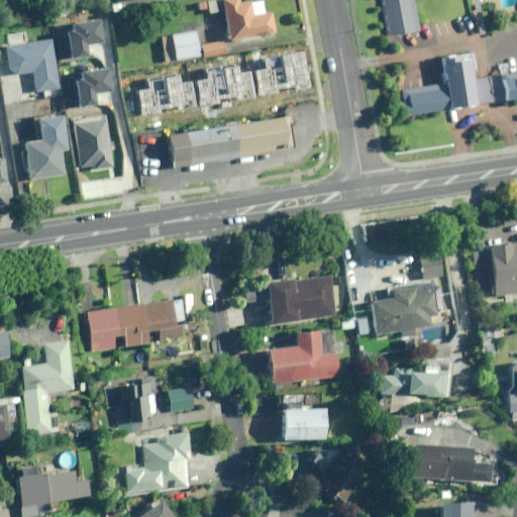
[(238,0),(223,0),(229,37),(273,31),(271,12),(264,13),(261,0),(238,3),(238,0)]
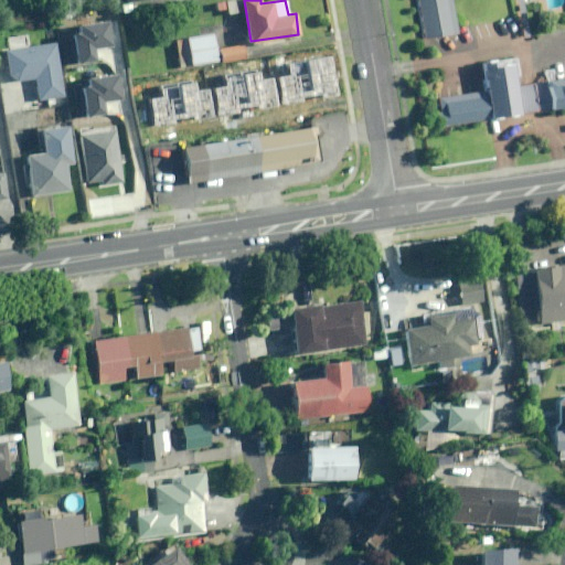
[(452,0),(417,0),(424,41),(459,34),(452,0)]
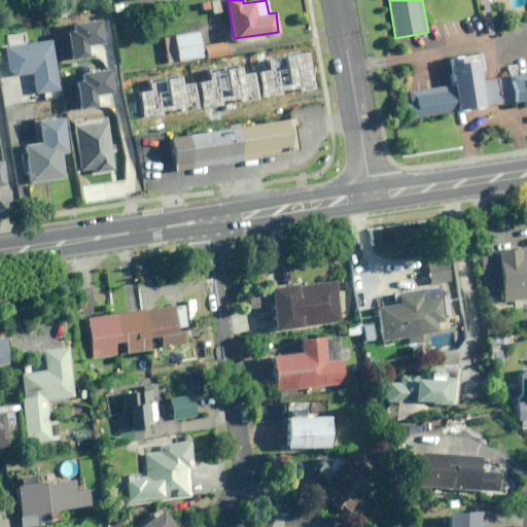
[(200,31),(175,35),(179,61),(229,53),(226,41),(202,45),(200,31)]
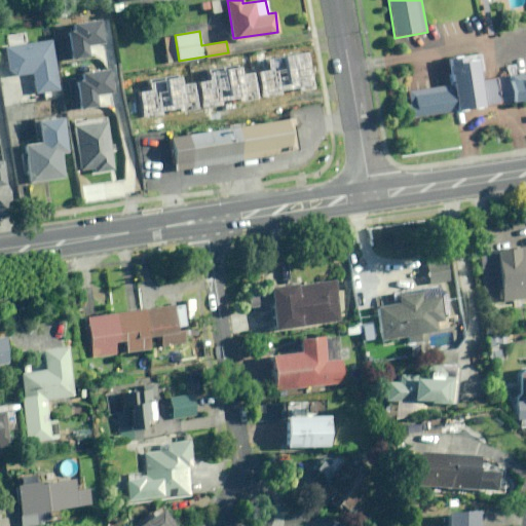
[(6,46),(10,69),(17,76),(33,73),(36,94),(62,89),(54,38),(6,46)]
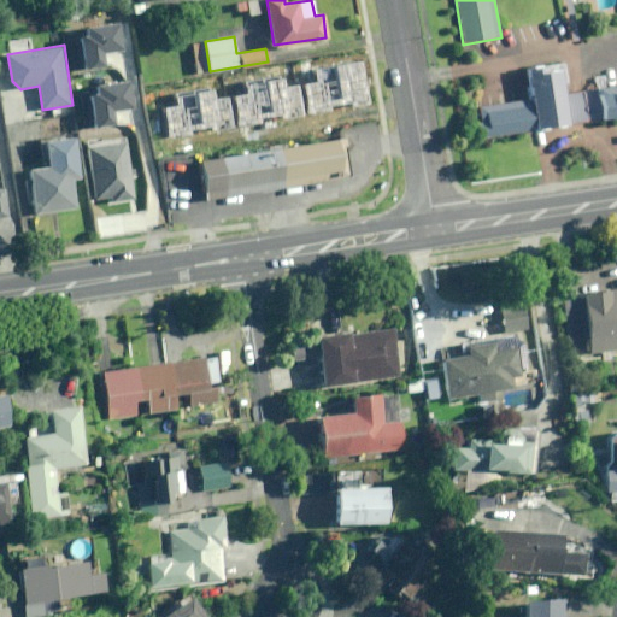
[(286,64),(259,68),(262,84),(288,81),(286,64)]
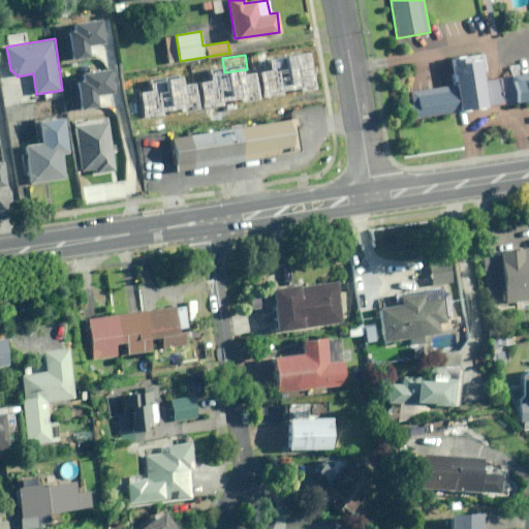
[(528,99),(528,73),(485,81),(481,61),(469,63),(468,56),(454,58),(457,85),(407,93),(411,117),(528,99)]
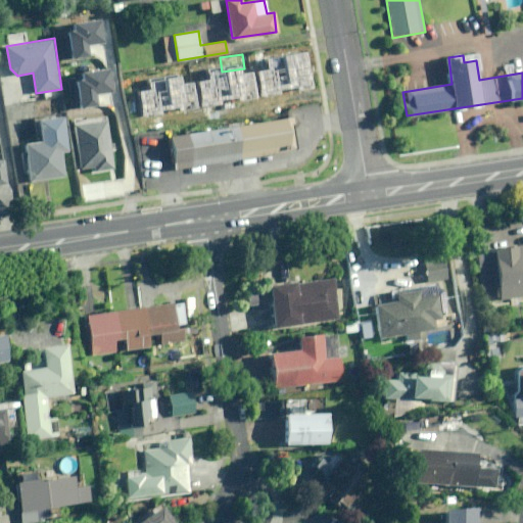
[(273,62),(251,65),(255,91),(249,92),(252,110),(293,104),(291,86),(285,87),(283,68),(274,69),(273,62)]
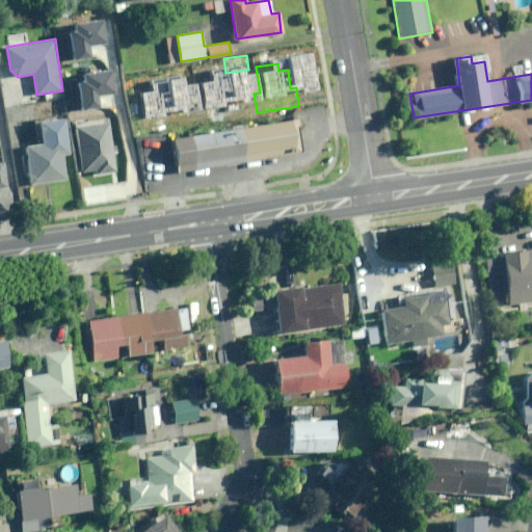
[(30,183),(64,179),(61,154),(70,153),(64,117),(40,121),(42,143),(25,145),(30,183)]
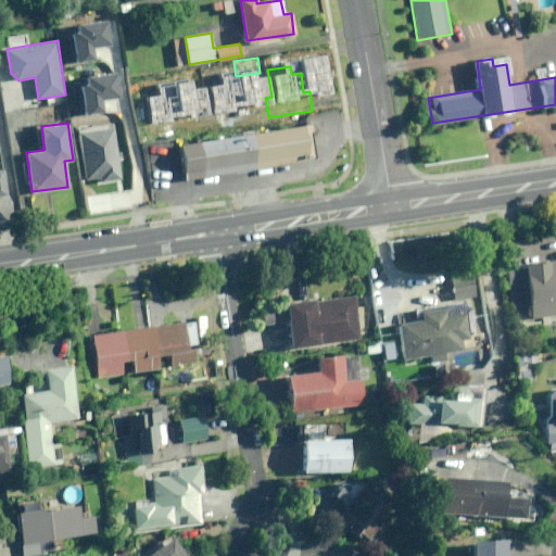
[(177,142),(181,176),(313,159),(307,124),(177,142)]
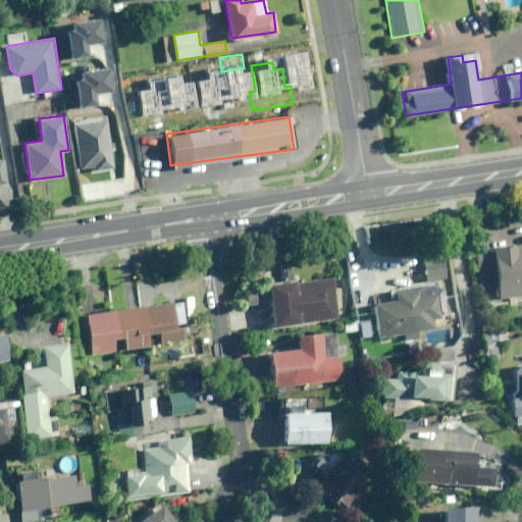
[(73,123),(81,168),(93,166),(94,170),(113,167),(106,119),(73,123)]
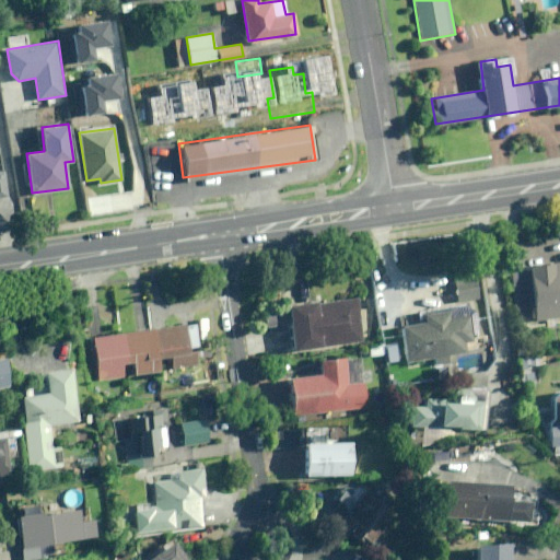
[(559,263),(528,267),(535,318),(559,315),(559,263)]
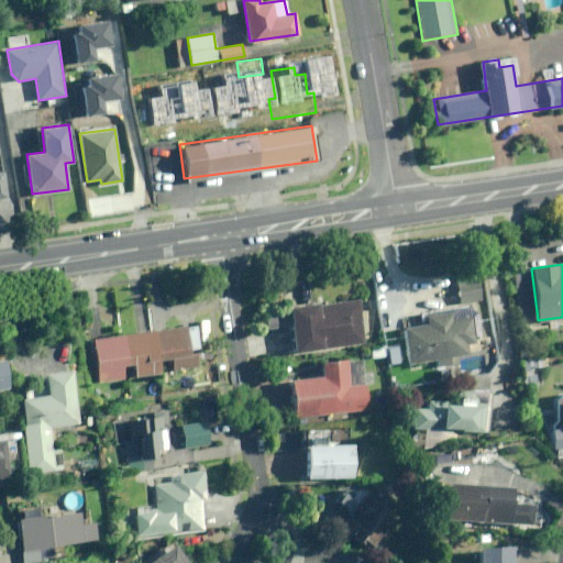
[(479,278),(454,283),(457,304),(483,299),(479,278)]
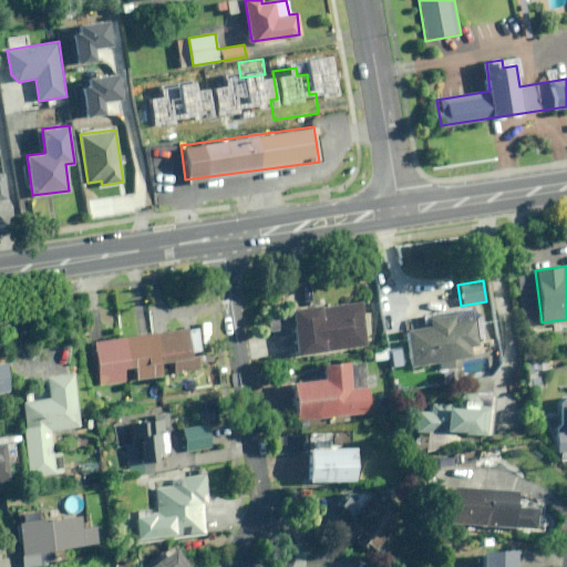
[(295,310),(299,353),(368,344),(362,302),(295,310)]
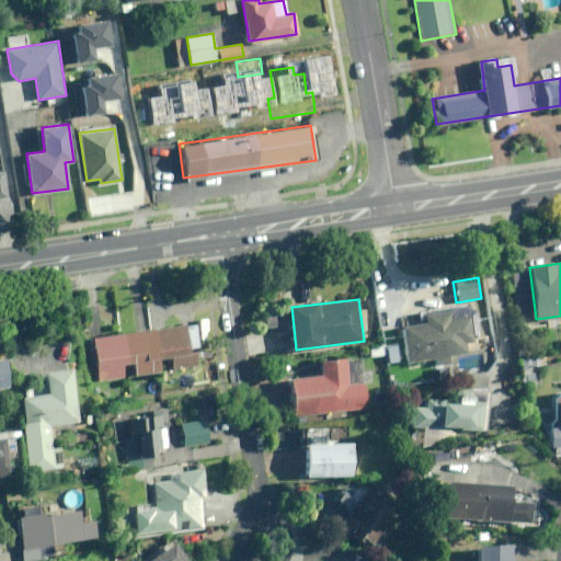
[(435,358),(436,367),(453,365),(451,356),(476,353),(470,316),(449,319),(448,311),(425,315),(427,323),(401,327),(407,363),(435,358)]
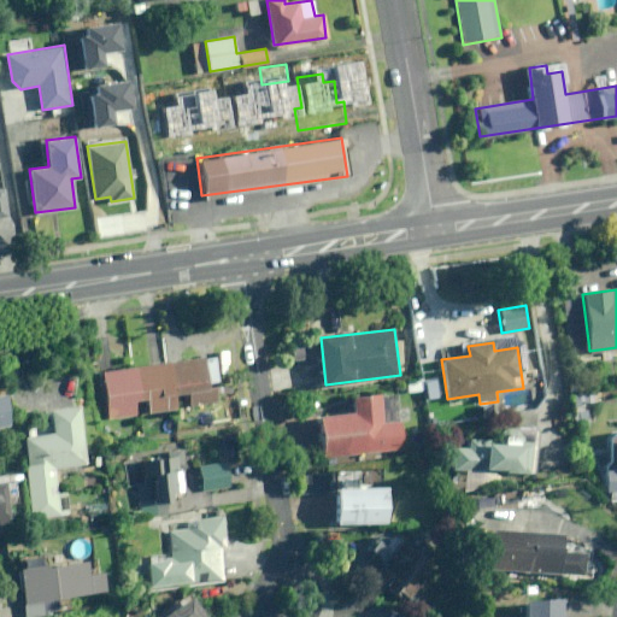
[(191,407),(218,404),(216,382),(219,381),(216,356),(103,371),(109,418),(137,415),(135,401),(146,399),(148,413),(177,409),(176,395),(189,393),(191,407)]
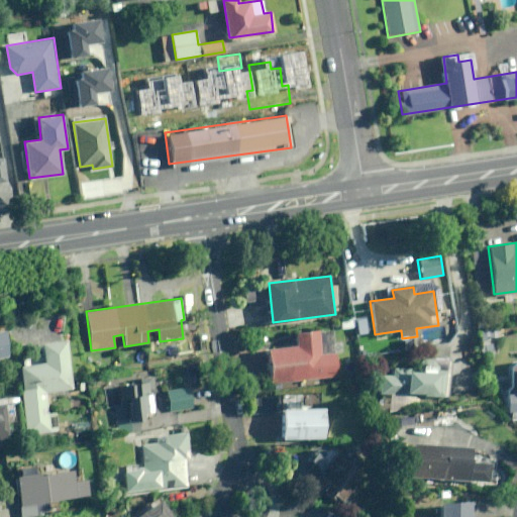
[(0,331),(0,357),(9,356),(5,331),(0,331)]
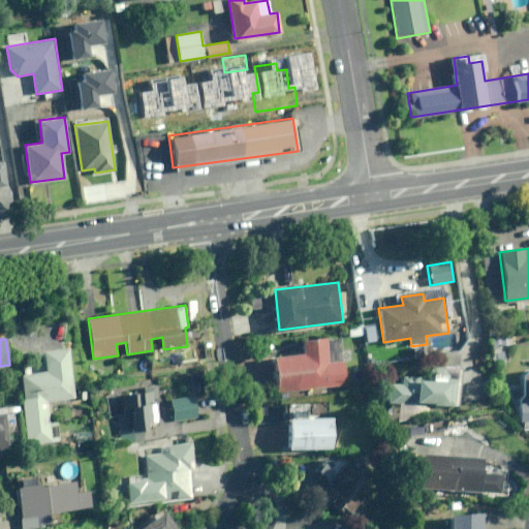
[(329,340),(303,342),(304,354),(277,356),(280,391),(346,385),(343,351),(330,352),(329,340)]
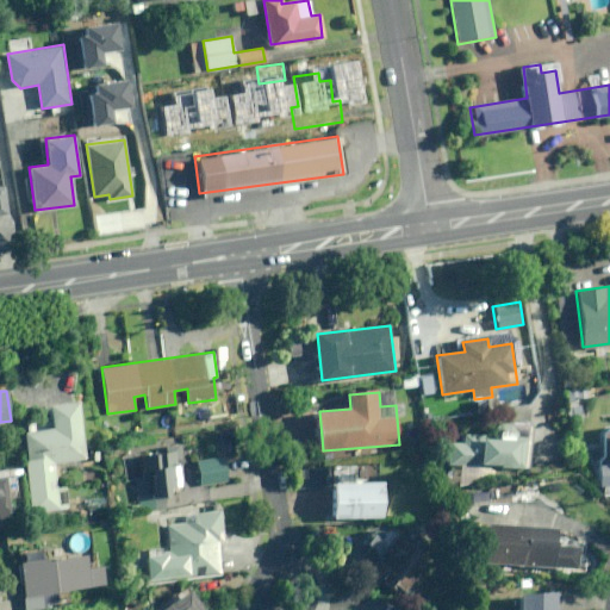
[(82,460),(76,402),(49,404),(51,430),(25,433),(32,511),(69,508),(67,489),(57,490),(55,462),(82,460)]
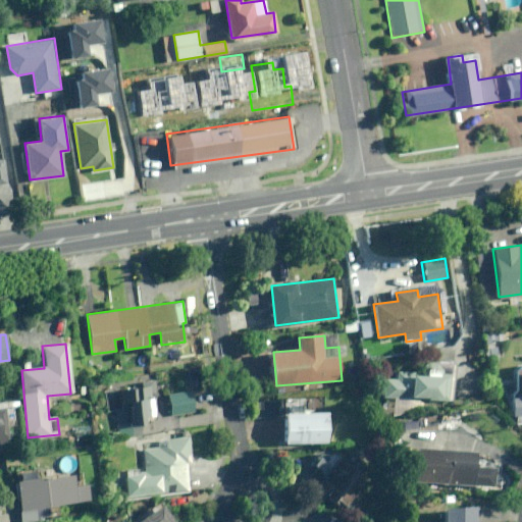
[(426,362),(420,368),(419,372),(396,371),(395,379),(384,379),(383,397),(450,400),(451,363),(426,362)]
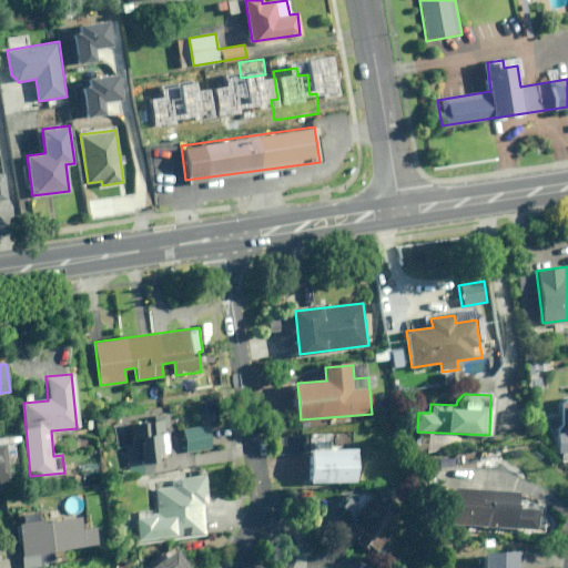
[(178,404),(179,414),(204,412),(203,401),(178,404)]
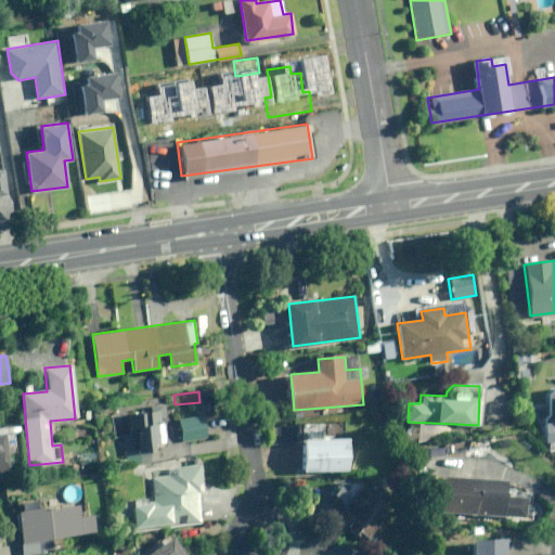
[(162,424),(160,418),(169,417),(167,400),(152,402),(153,411),(141,413),(142,426),(147,426),(151,452),(157,451),(156,444),(169,443),(166,423),(162,424)]
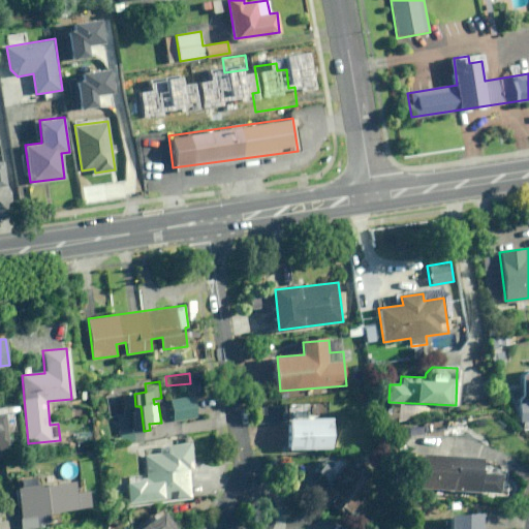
[(197,396),(172,400),(176,421),(200,416),(197,396)]
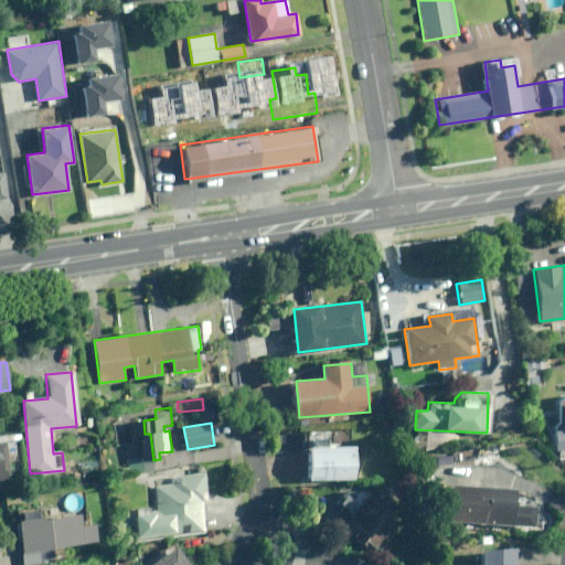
[(310,430),(309,443),(330,444),(331,432),(310,430)]
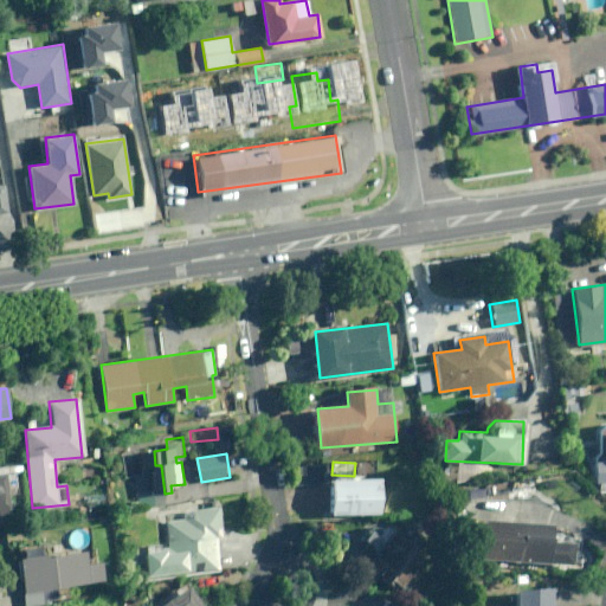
[(0,520),(12,519),(5,471),(0,471),(0,520)]
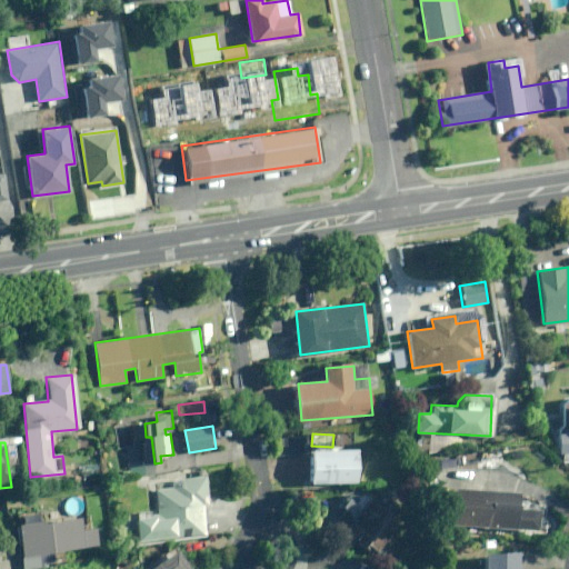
[(359,451),(312,450),(311,483),(358,485),(359,451)]
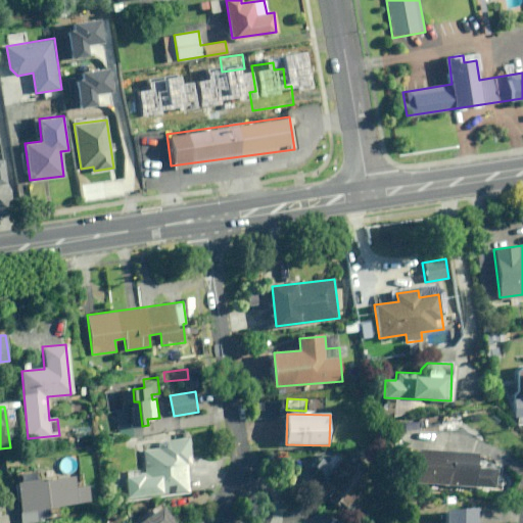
[(169,448),(145,449),(147,473),(129,474),(131,496),(193,492),(190,438),(169,439),(169,448)]
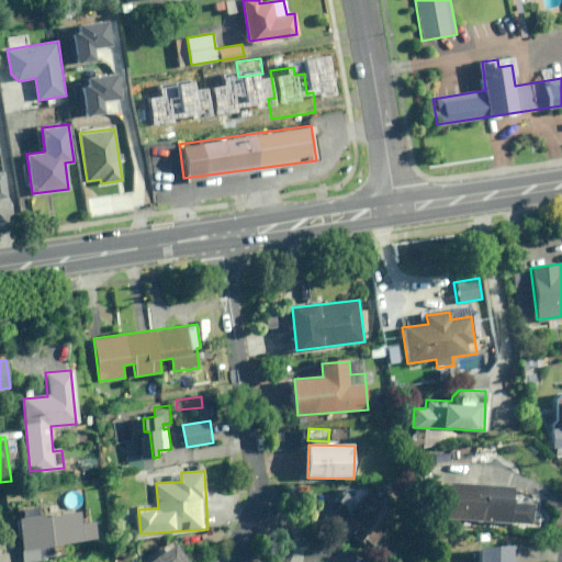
[(513,483),(445,480),(442,521),(531,526),(532,503),(512,502),(513,483)]
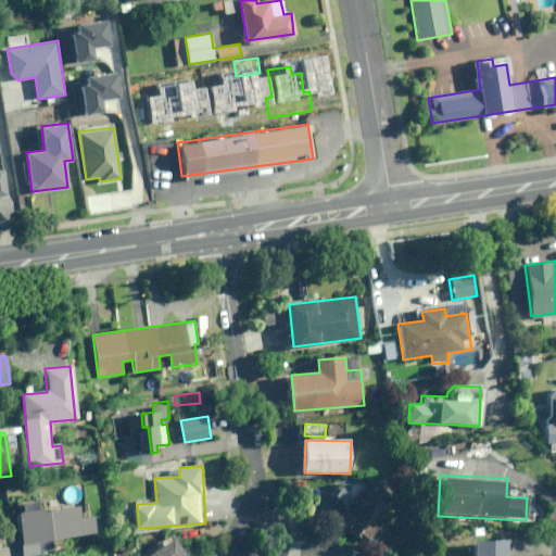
[(393,506),(361,484),(340,484),(332,495),(350,507),(337,525),(367,545),(393,506)]
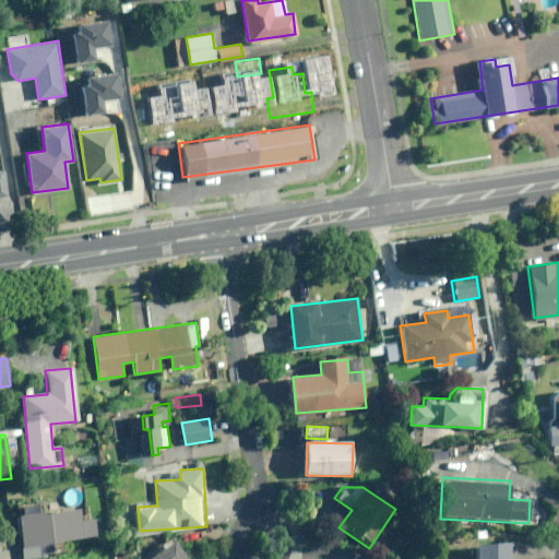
[(18,515),(24,558),(30,558),(42,558),(40,554),(55,551),(54,543),(96,536),(94,518),(80,520),(78,508),(18,515)]
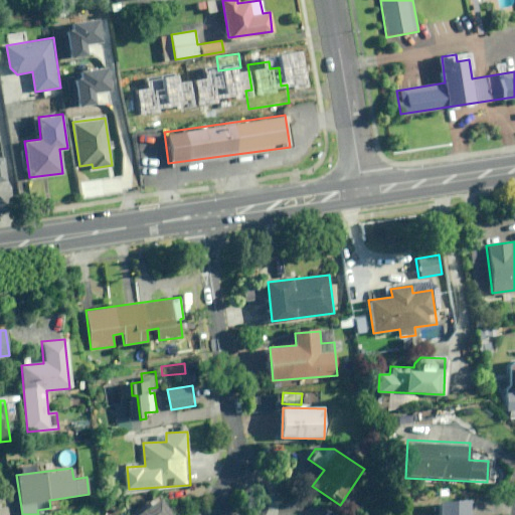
[(174,514),(160,496),(135,514),(174,514)]
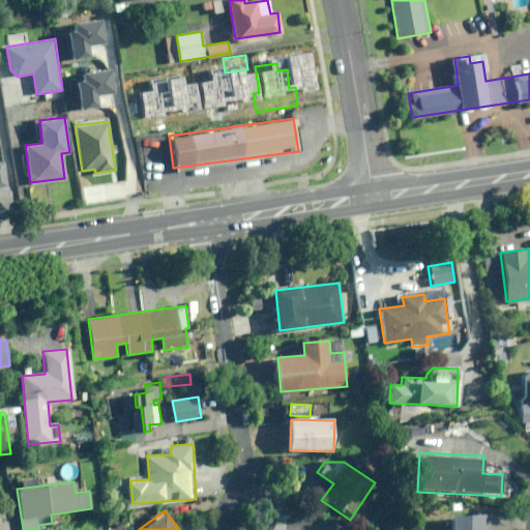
[(483,529),(483,514),(453,516),(453,529),(483,529)]
